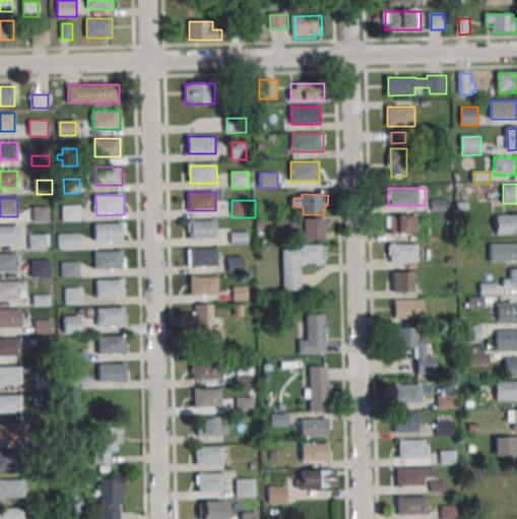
[(448,212),(448,201),(434,201),(434,212),(448,212)]
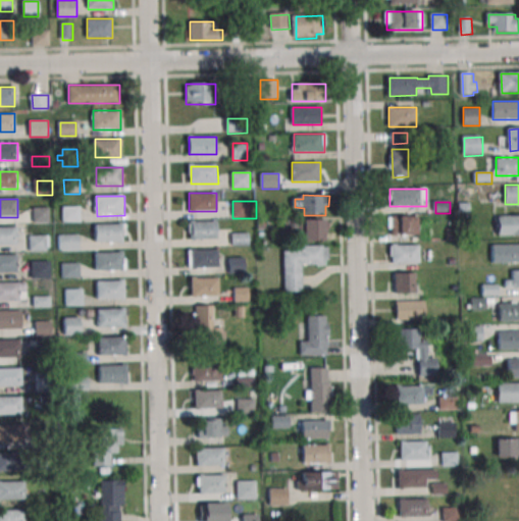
[(472,214),(472,204),(461,204),(461,214),(472,214)]
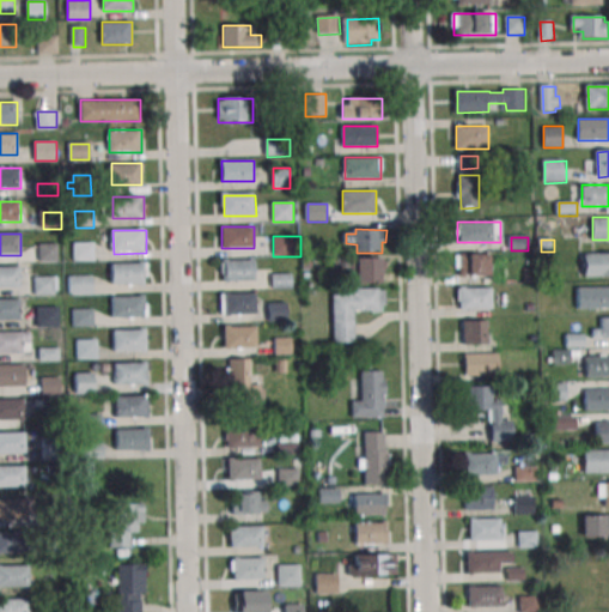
[(95,261),(95,242),(74,242),(74,261),(95,261)]
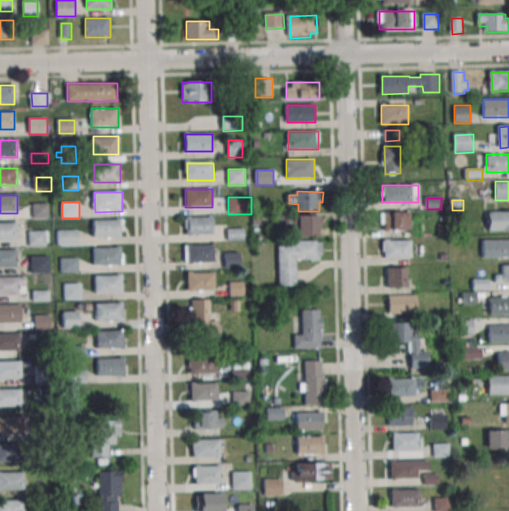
[(48,218),(48,203),(33,203),(33,218),(48,218)]
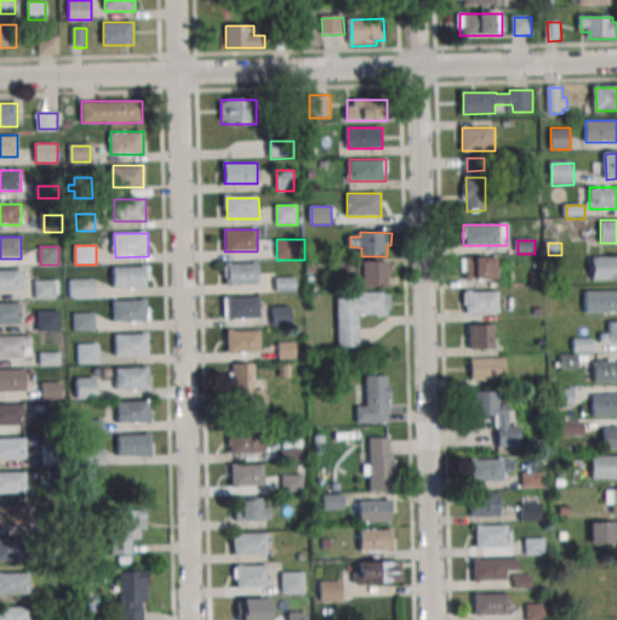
[(498,257),(463,257),(463,279),(498,279),(498,257)]
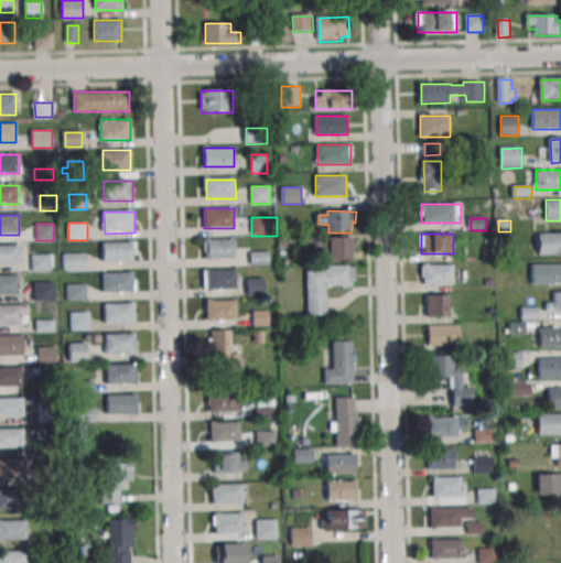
[(539,255),(560,255),(560,234),(539,234),(539,255)]
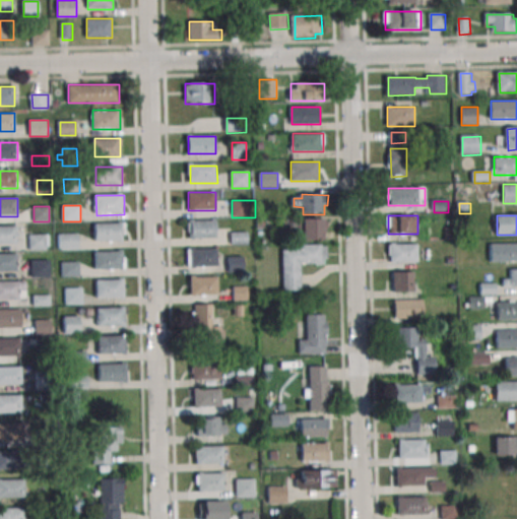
[(327,240),(327,219),(303,219),(303,240),(327,240)]
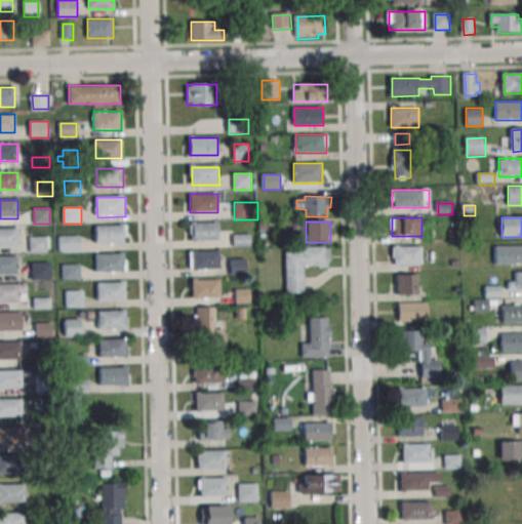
[(192,223),(192,241),(219,241),(219,223),(192,223)]
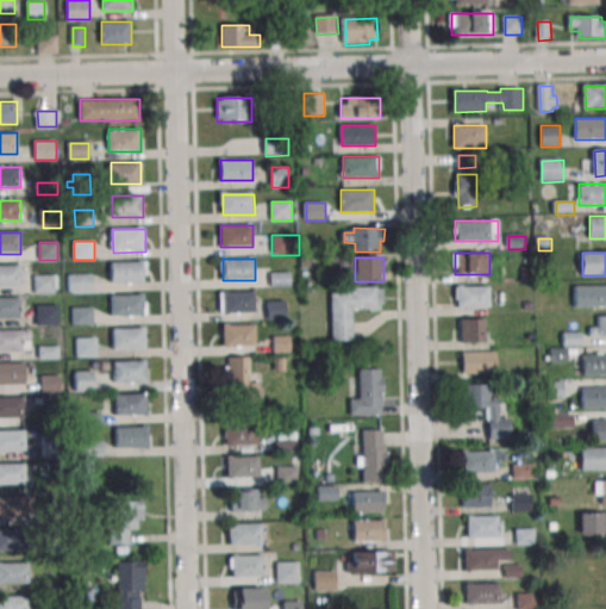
[(147,284),(148,262),(112,261),(112,283),(147,284)]
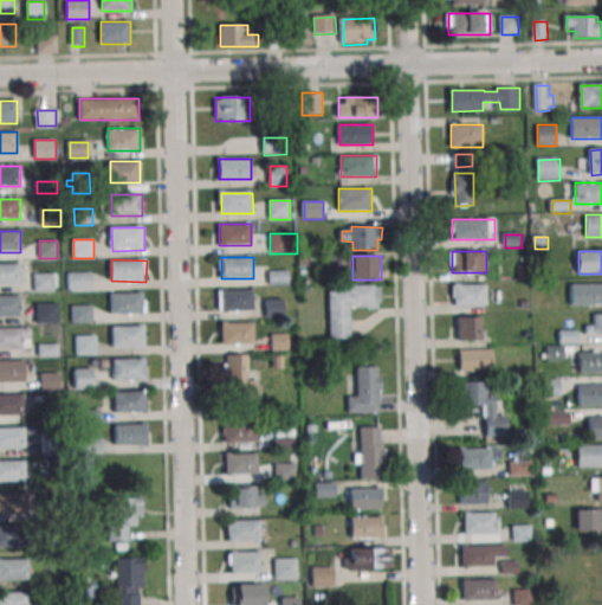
[(0,284),(20,284),(20,264),(0,264),(0,284)]
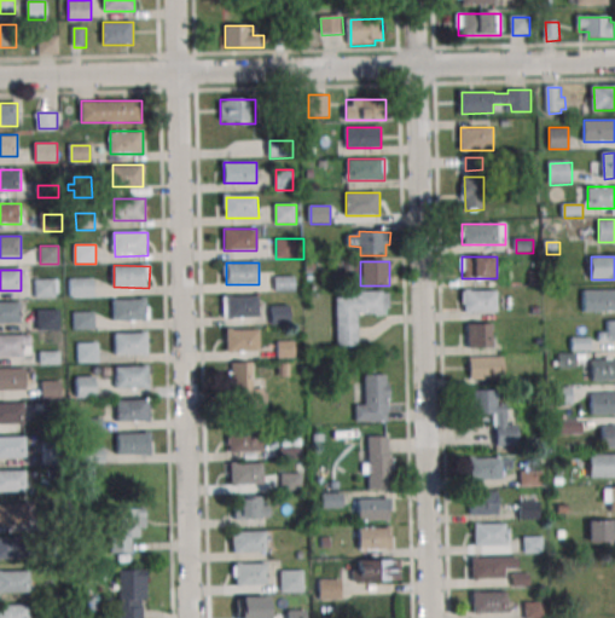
[(544,272),(544,287),(532,287),(532,272),(544,272)]
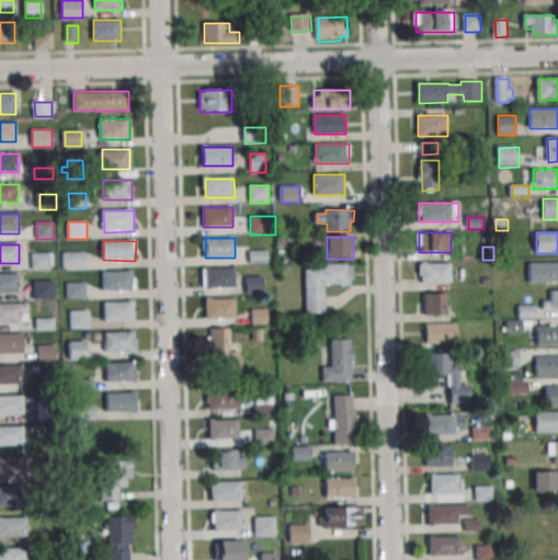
[(270,251),(270,265),(251,265),(251,252),(270,251)]
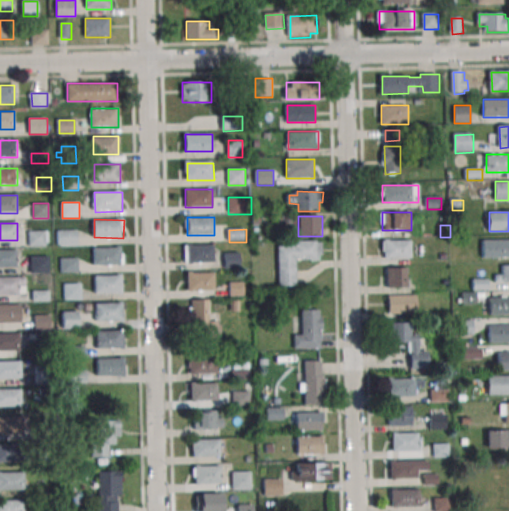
[(77,230),(58,230),(58,245),(77,245),(77,230)]
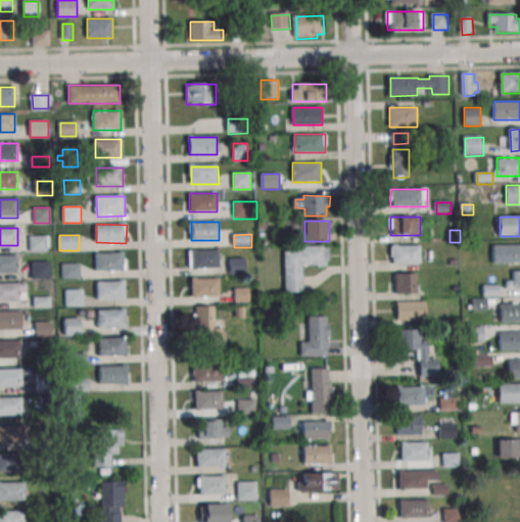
[(49,236),(31,236),(31,251),(49,251),(49,236)]
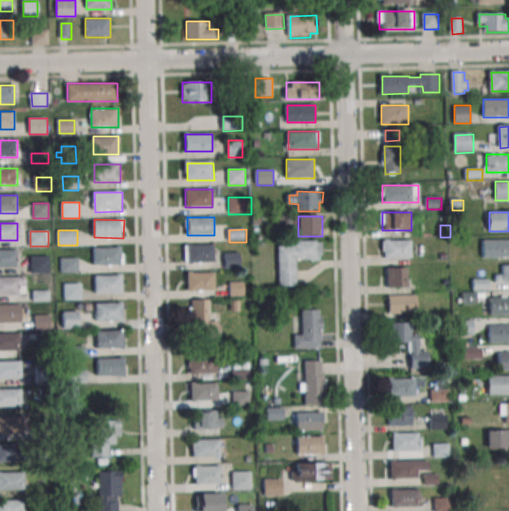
[(412,258),(411,240),(384,241),(385,258),(412,258)]
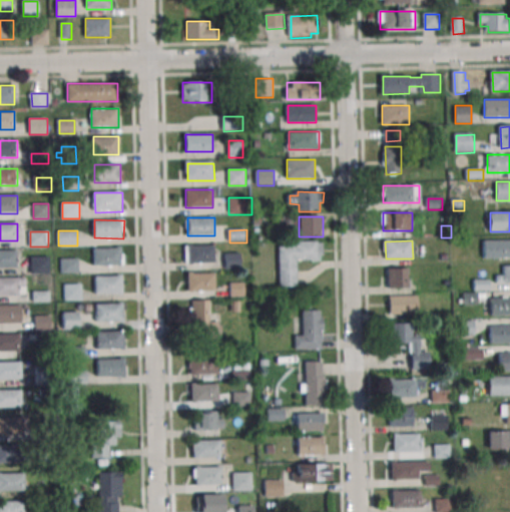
[(509,240),(485,240),(485,258),(509,258),(509,240)]
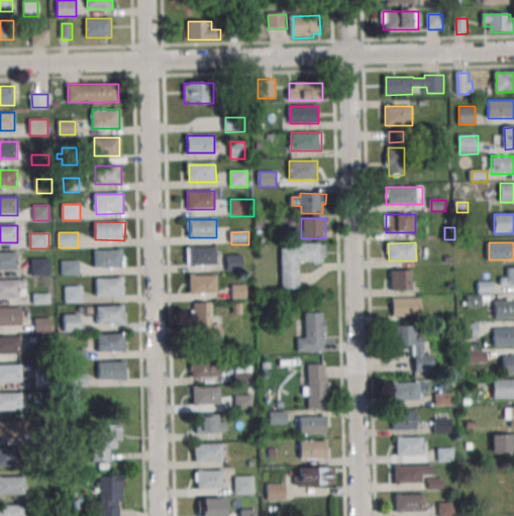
[(301,289),(301,262),(325,262),(325,243),(282,244),(282,289),(301,289)]
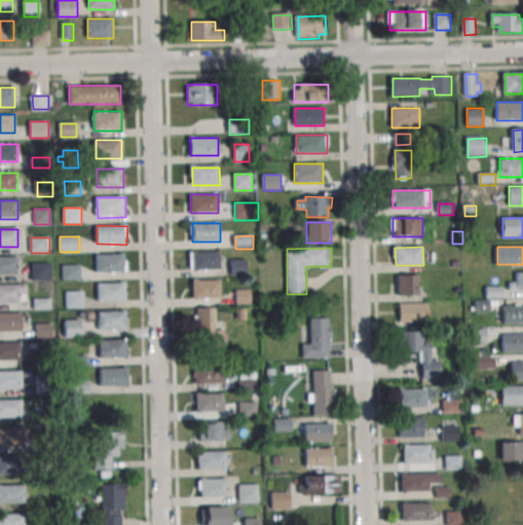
[(191,269),(221,269),(221,252),(191,252),(191,269)]
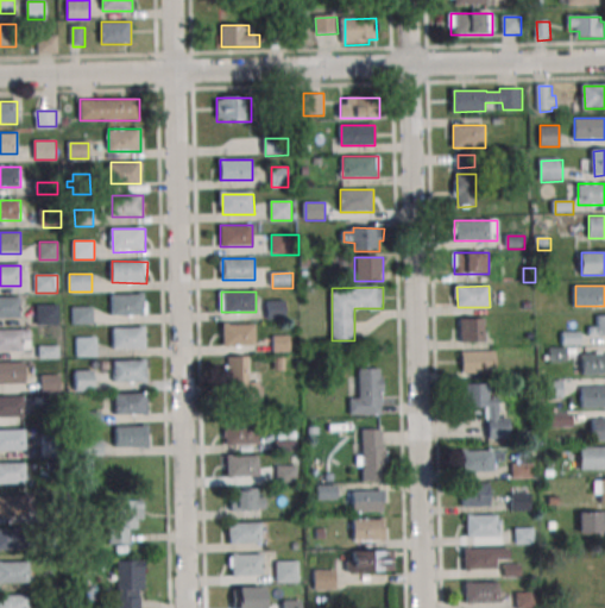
[(145,294),(112,294),(112,315),(145,315),(145,294)]
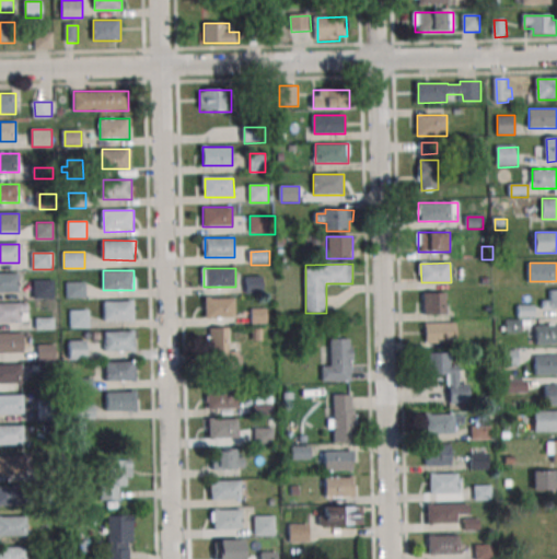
[(19,272),(0,272),(0,292),(19,292),(19,272)]
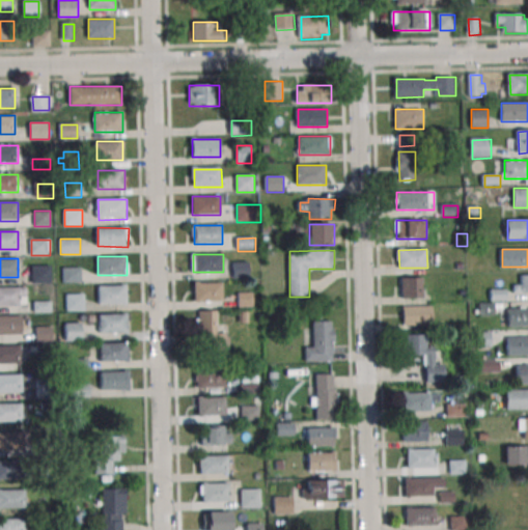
[(249,278),(249,262),(233,262),(233,278),(249,278)]
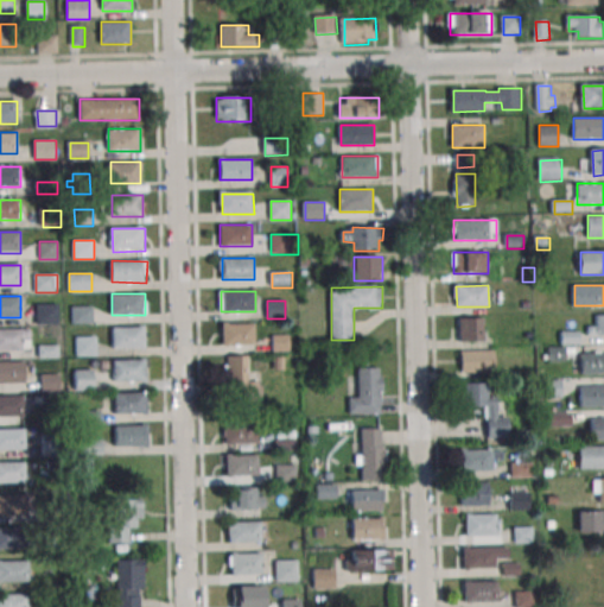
[(37,326),(59,326),(59,304),(37,304),(37,326)]
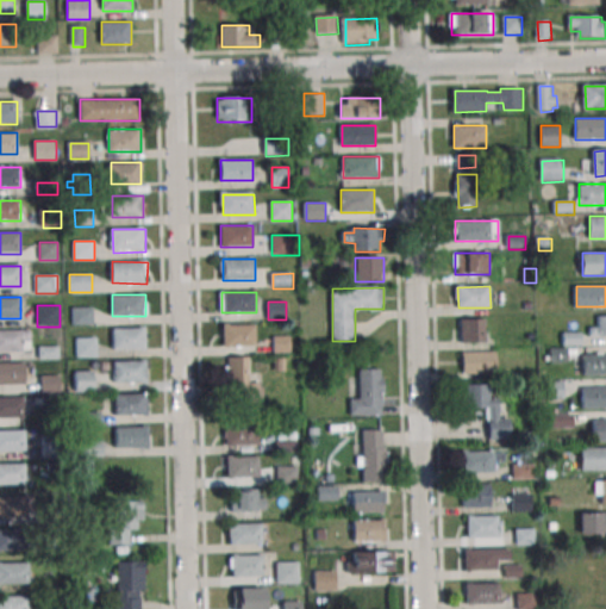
[(92,308),(74,308),(74,324),(92,324),(92,308)]
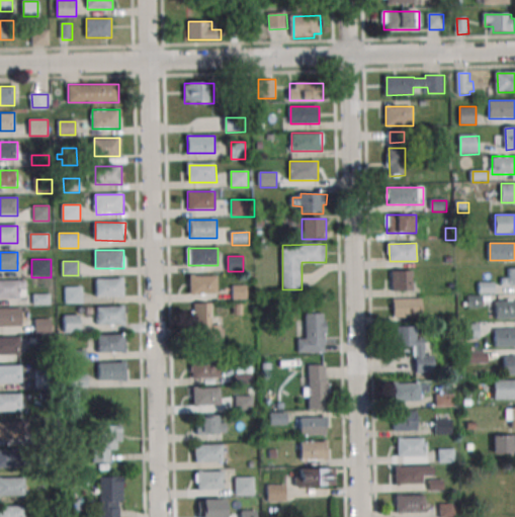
[(514,269),(510,269),(510,278),(503,279),(503,286),(514,286),(514,269)]
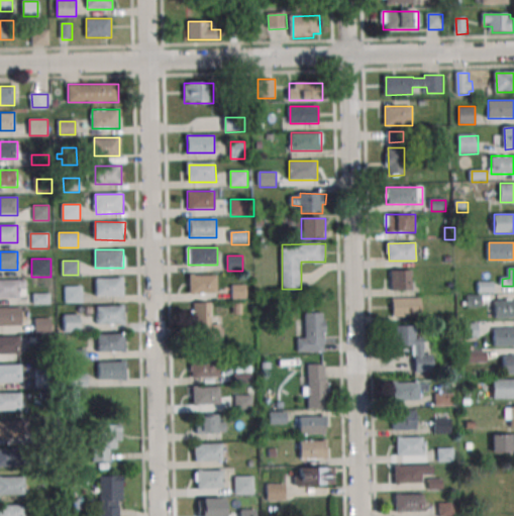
[(411,290),(411,270),(391,270),(391,290),(411,290)]
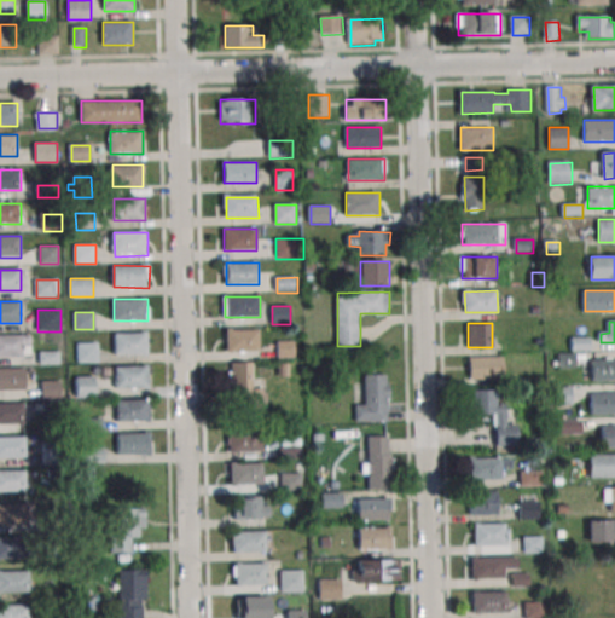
[(227,351),(260,351),(260,329),(227,329),(227,351)]
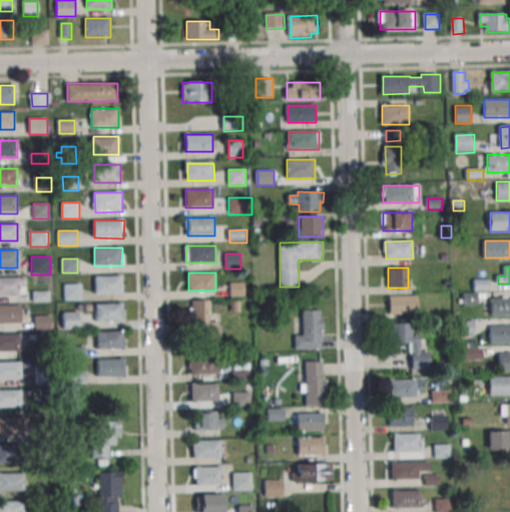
[(96,294),(124,294),(124,276),(96,276),(96,294)]
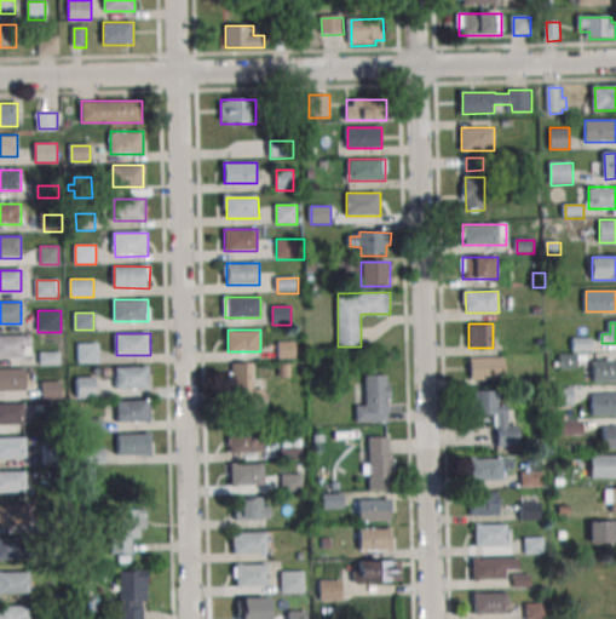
[(32,336),(0,336),(0,357),(32,357),(32,336)]
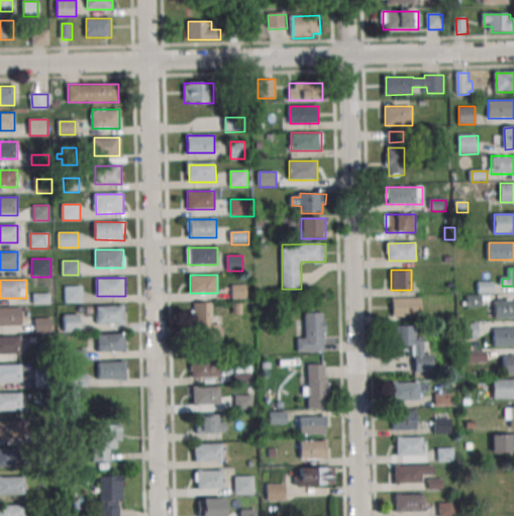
[(495,282),(495,294),(479,294),(479,282),(495,282)]
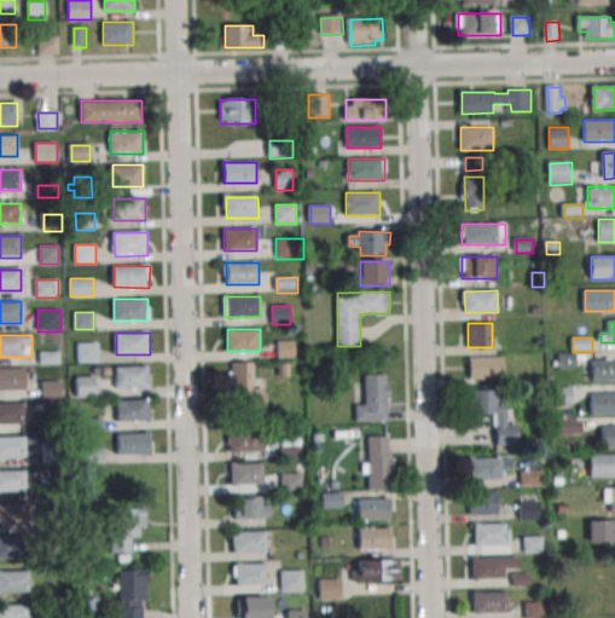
[(296,342),(297,359),(279,359),(279,342),(296,342)]
